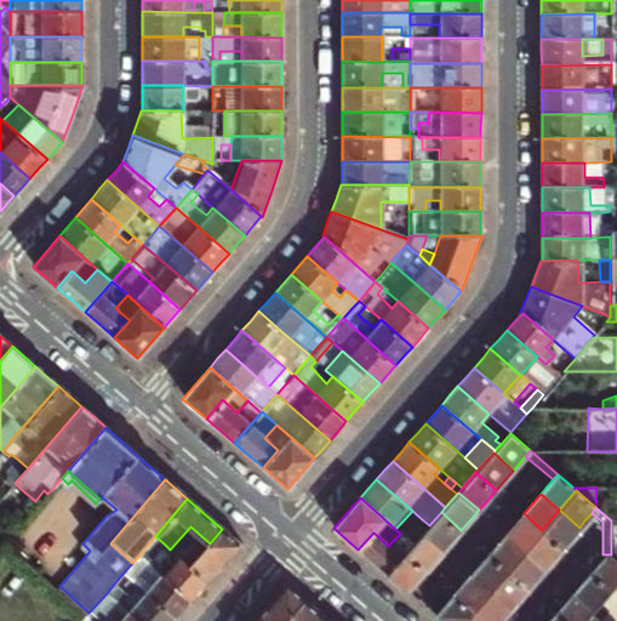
[(580,528),(559,510),(542,530),(563,547),(569,539),(580,528)]
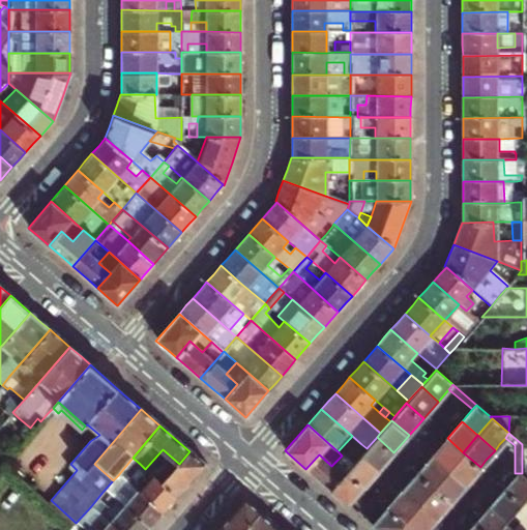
[(386,461),(393,452),(377,437),(367,448),(361,454),(380,469),(386,461)]
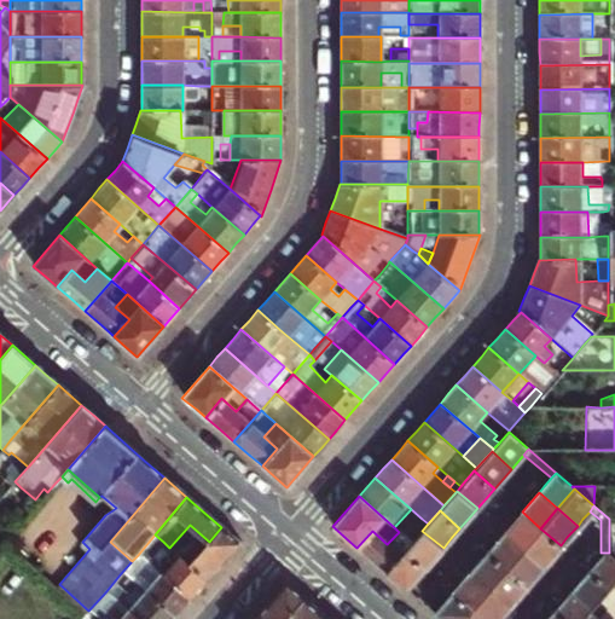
[(523,548),(540,528),(522,512),(514,521),(504,532),(523,548)]
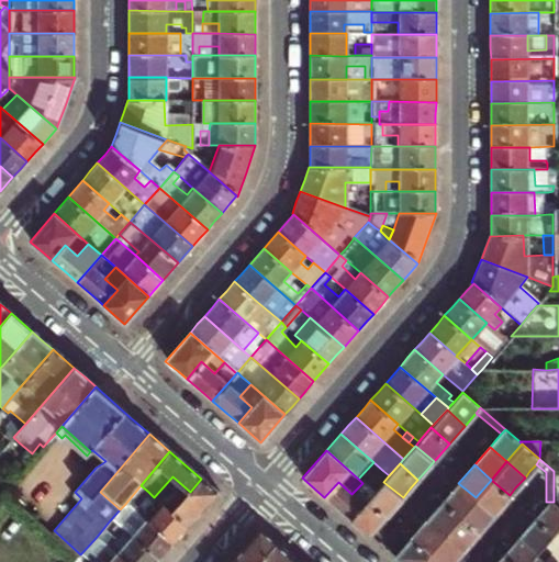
[(154,497),(188,527),(201,512),(217,493),(201,479),(190,492),(172,476),(154,497)]
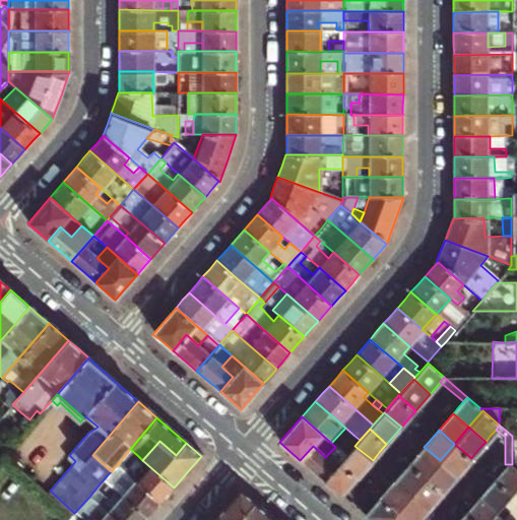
[(463,467),(471,458),(454,444),(440,460),(457,474),(463,467)]
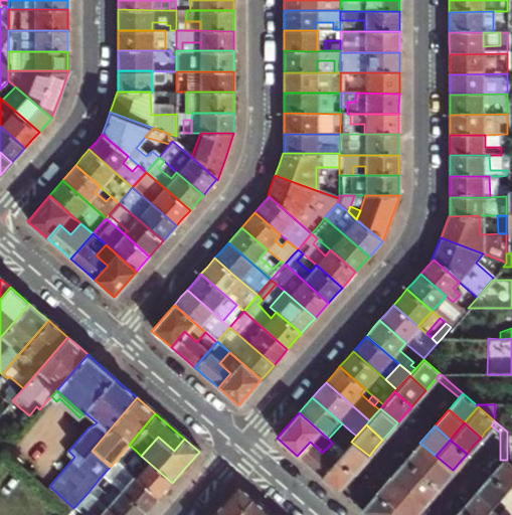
[(310,468),(321,477),(336,459),(342,452),(332,443),(322,453),(310,442),(297,456),(310,468)]
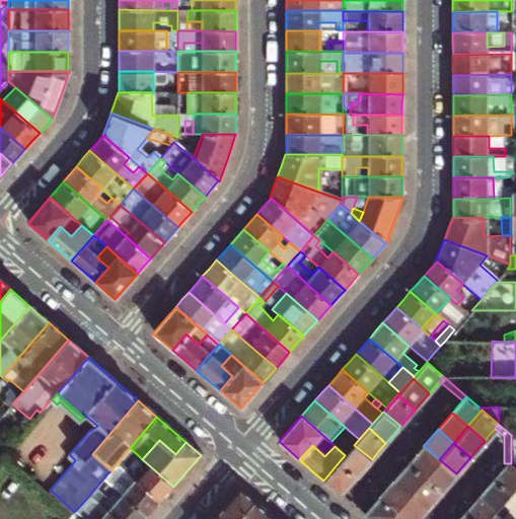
[(339,462),(356,477),(366,466),(372,459),(354,445),(353,446),(345,455),(339,462)]
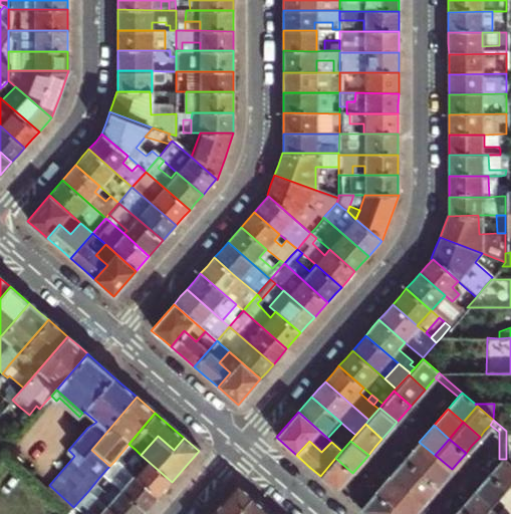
[(421,472),(435,455),(419,442),(413,450),(405,459),(421,472)]
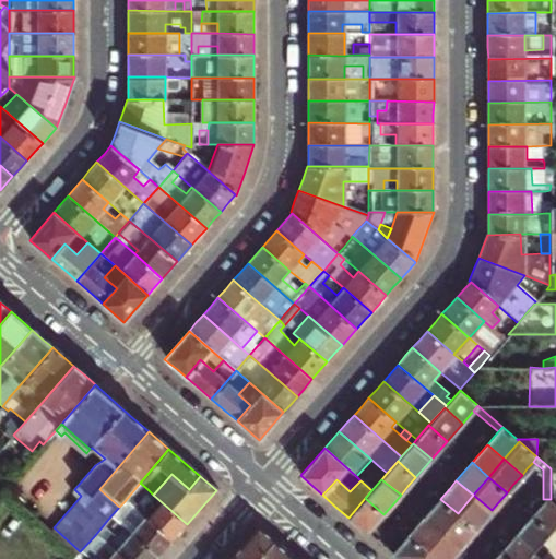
[(140,483),(125,501),(132,508),(148,489),(140,483)]
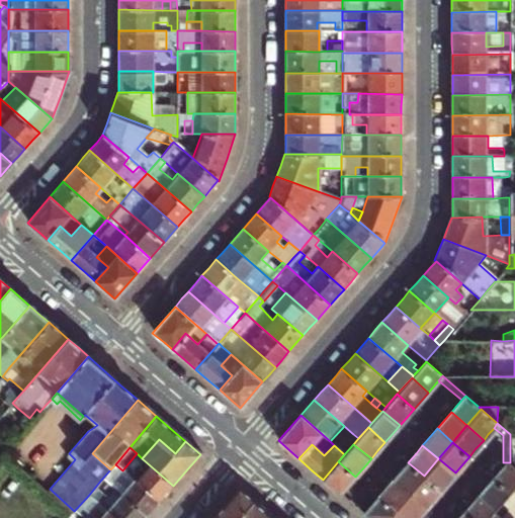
[(137,453),(122,470),(135,481),(160,502),(166,494),(173,486),(142,458),(137,453)]
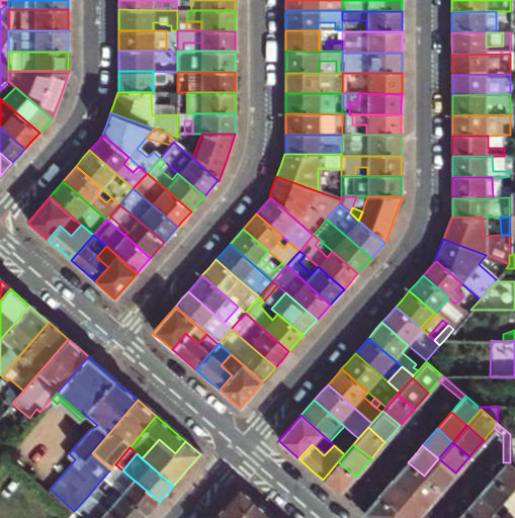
[(424,476),(440,490),(445,484),(455,472),(438,458),(424,476)]
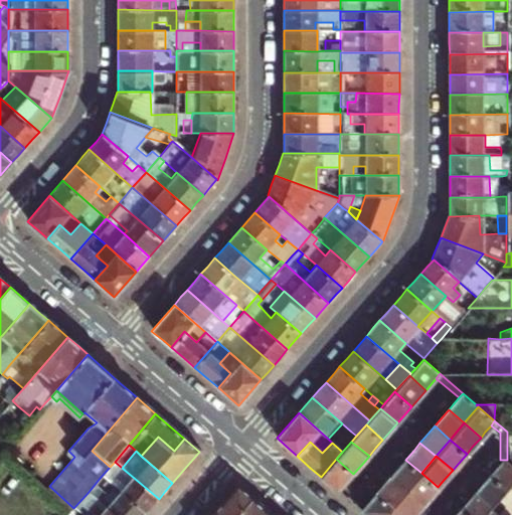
[(321,477),(338,492),(345,484),(353,474),(336,459),(321,477)]
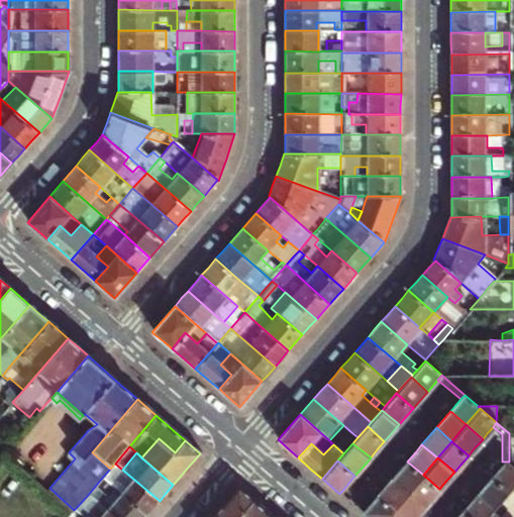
[(393,478),(409,491),(423,475),(407,461),(401,469),(393,478)]
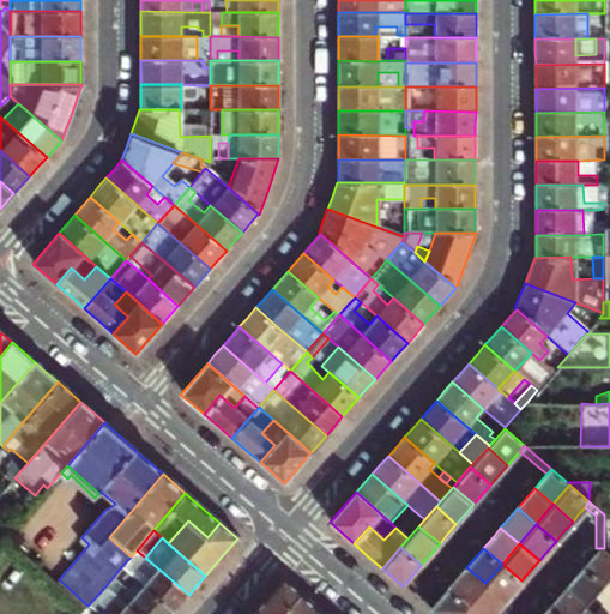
[(145,558),(137,551),(131,557),(120,569),(130,576),(145,558)]
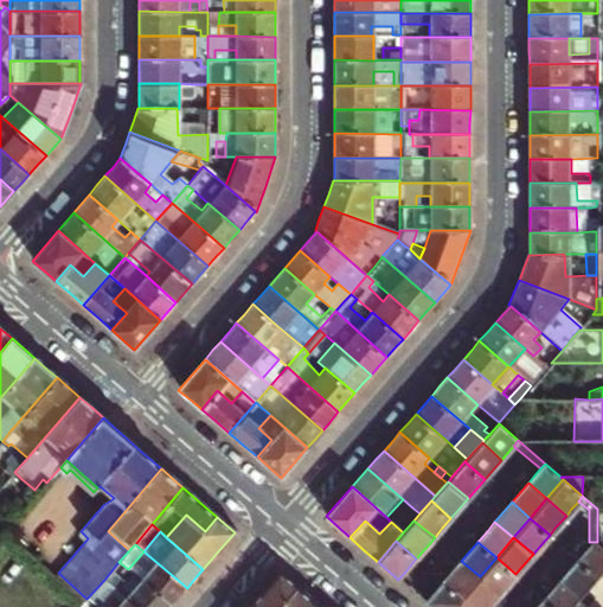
[(595,581),(602,572),(602,557),(600,551),(592,545),(585,554),(576,564),(595,581)]
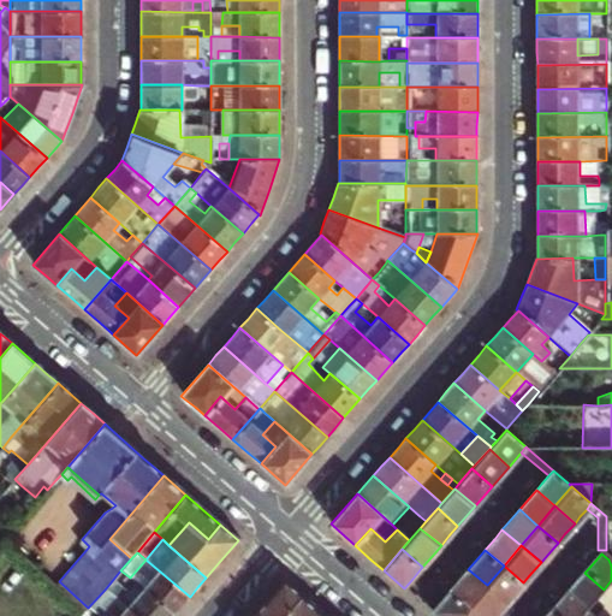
[(190,597),(160,572),(146,560),(130,578),(144,590),(173,615),(182,605),(190,597)]
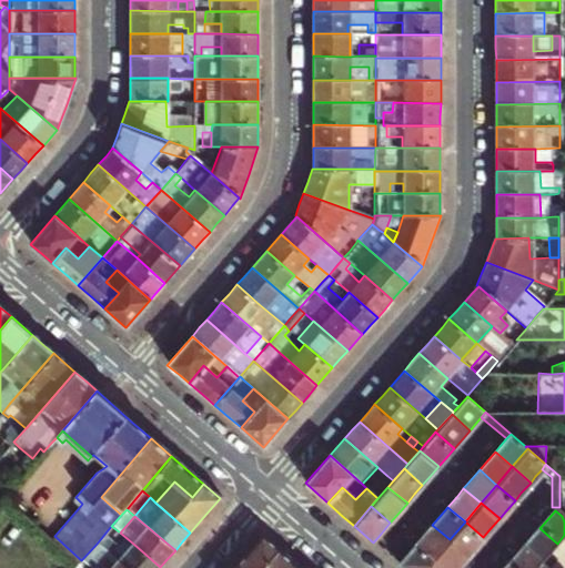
[(474,547),(483,537),(465,521),(450,539),(467,555),(474,547)]
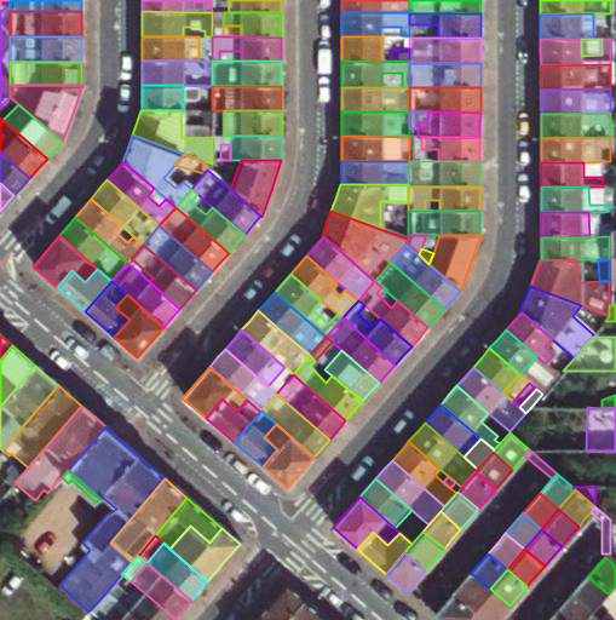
[(472,609),(490,589),(471,573),(462,583),(453,593),(472,609)]
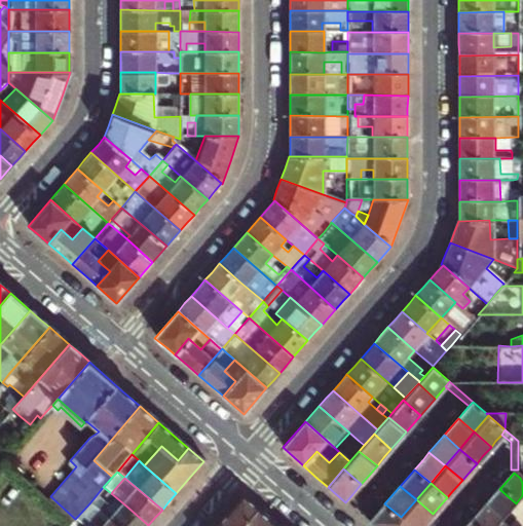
[(89,503),(115,525),(147,525),(148,525),(123,503),(111,493),(103,487),(89,503)]
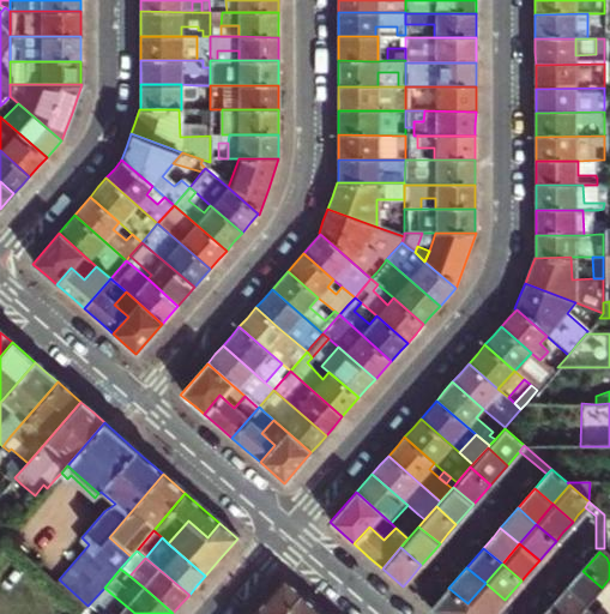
[(565,591),(584,608),(599,590),(602,588),(583,571),(573,582),(565,591)]
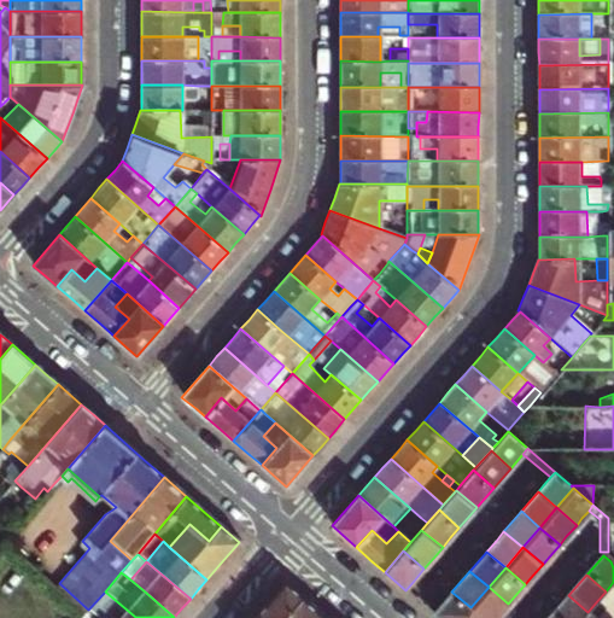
[(293,617),(288,613),(303,598),(285,582),(267,602),(252,617),(293,617)]
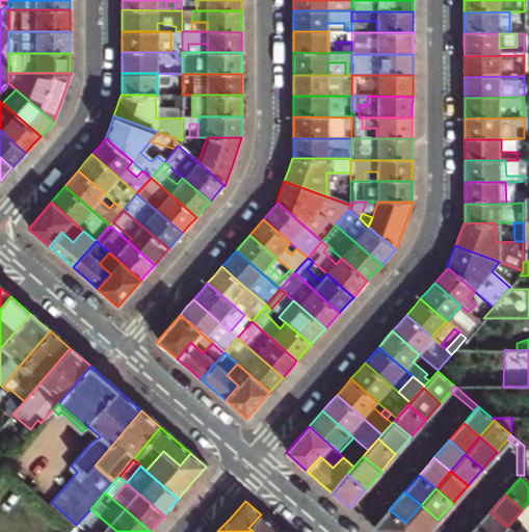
[(405,523),(416,531),(427,531),(429,529),(438,520),(421,505),(405,523)]
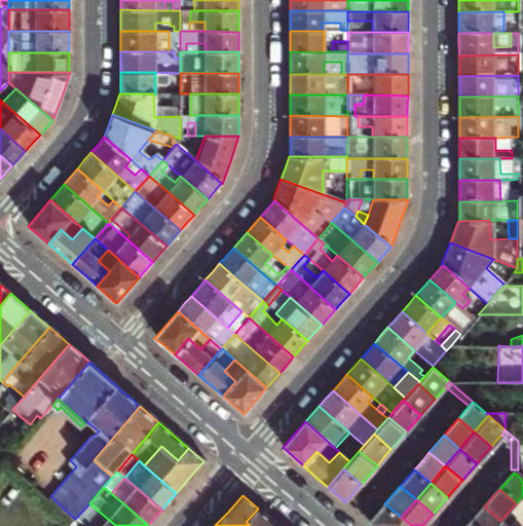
[(75,519),(83,525),(115,525),(89,503),(75,519)]
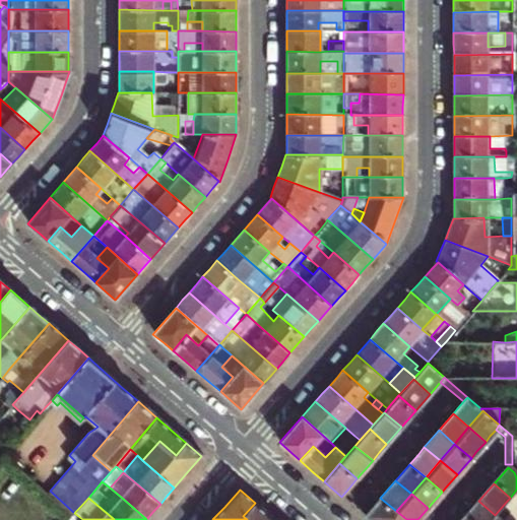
[(368,519),(388,519),(396,511),(380,498),(373,507),(364,516),(368,519)]
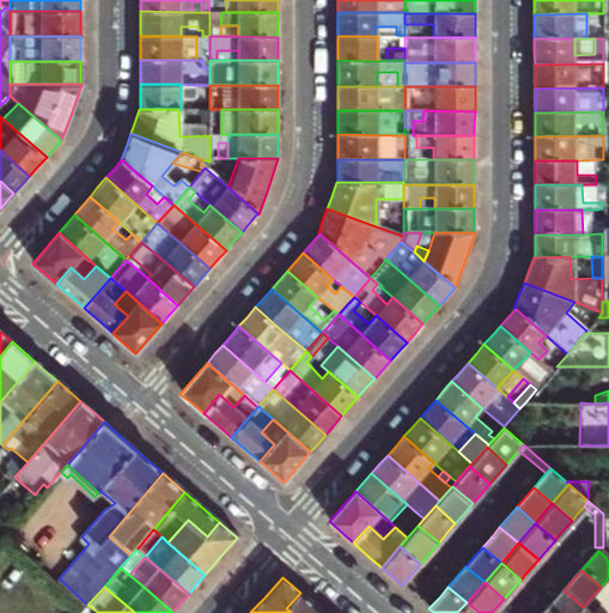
[(608,612),(608,598),(598,589),(583,607),(577,612),(608,612)]
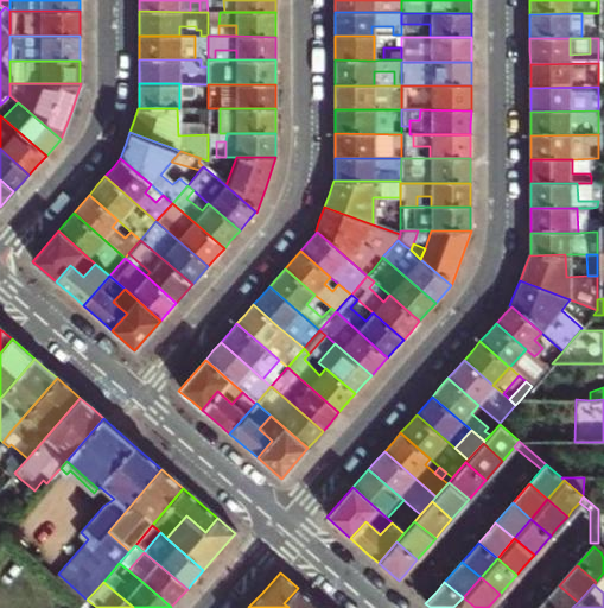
[(551,607),(572,607),(578,602),(559,586),(552,593),(544,602),(551,607)]
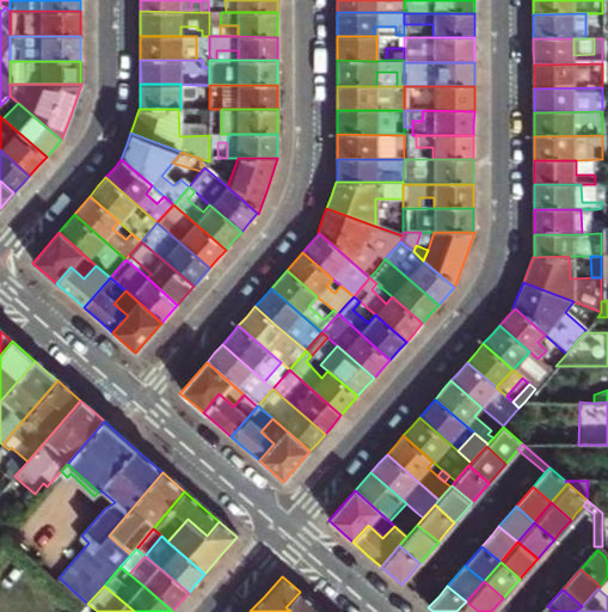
[(290,611),(323,611),(317,606),(300,592),(286,607),(290,611)]
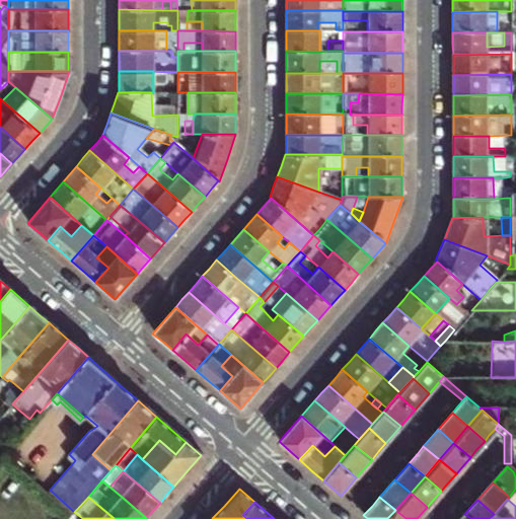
[(406,518),(395,510),(387,518),(406,518)]
